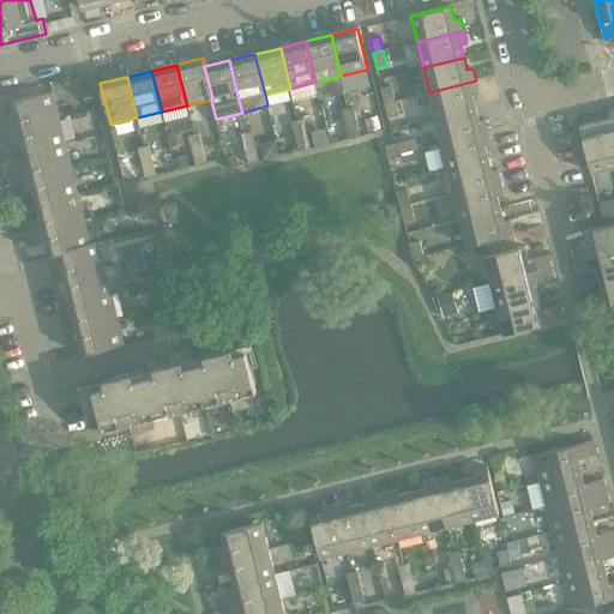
[(476,80),(429,92),(435,118),(476,108),(474,95),(480,94),(476,80)]
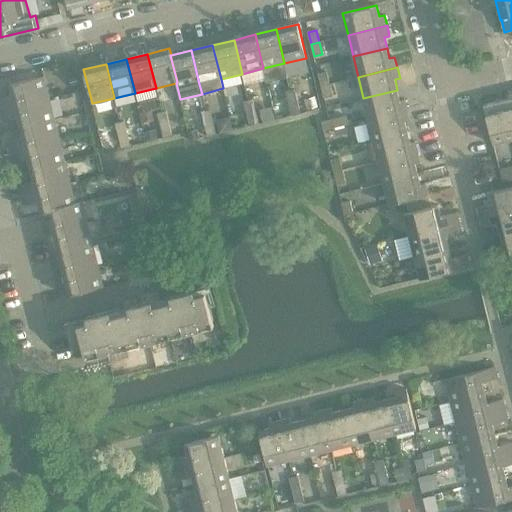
[(318,74),(321,86),(330,84),(327,72),(318,74)]
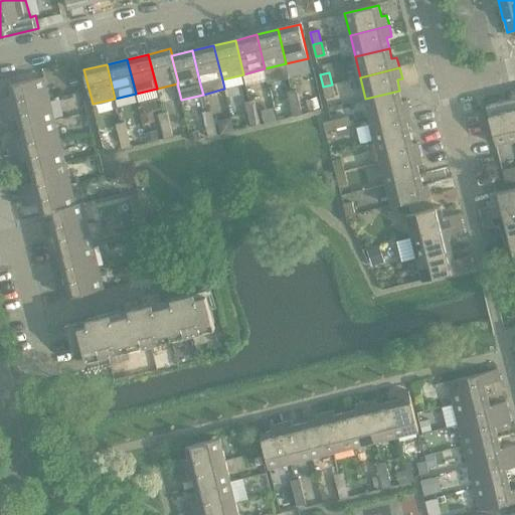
[(0,100),(0,110),(0,112),(50,100),(44,76),(10,86),(13,98),(0,100)]
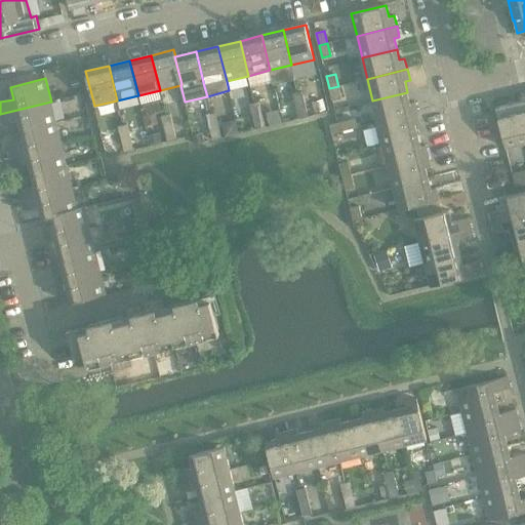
[(338,86),(329,88),(332,101),(341,98),(338,86)]
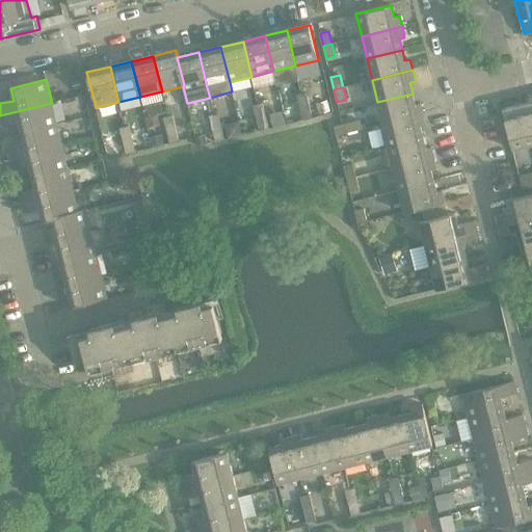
[(297,96),(300,108),(310,105),(307,92),(297,96)]
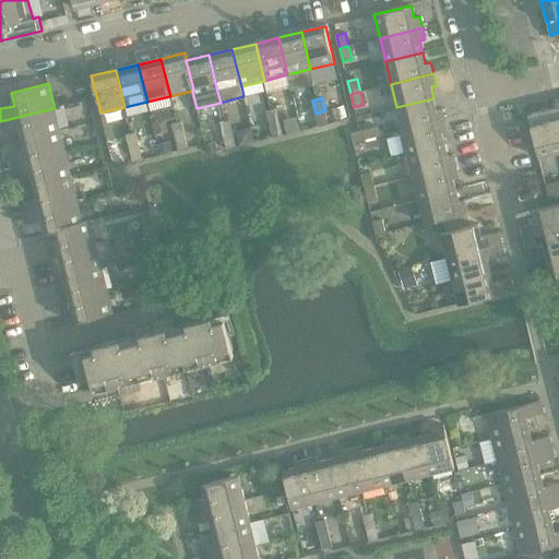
[(433,98),(396,107),(402,130),(444,120),(442,108),(437,110),(433,98)]
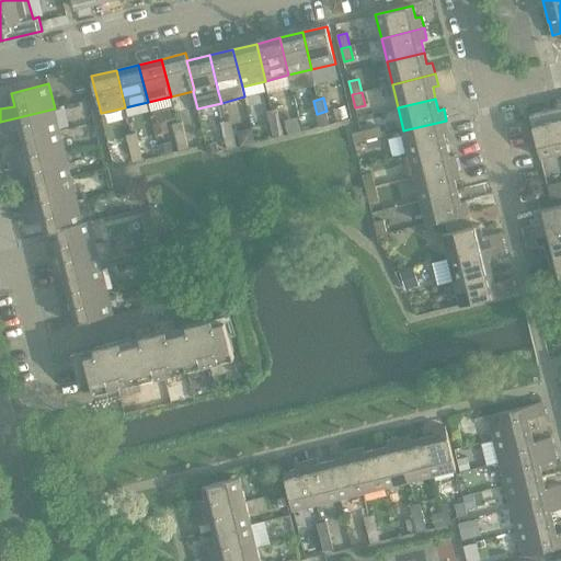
[(55,109),(0,122),(3,133),(20,128),(23,140),(60,132),(55,109)]
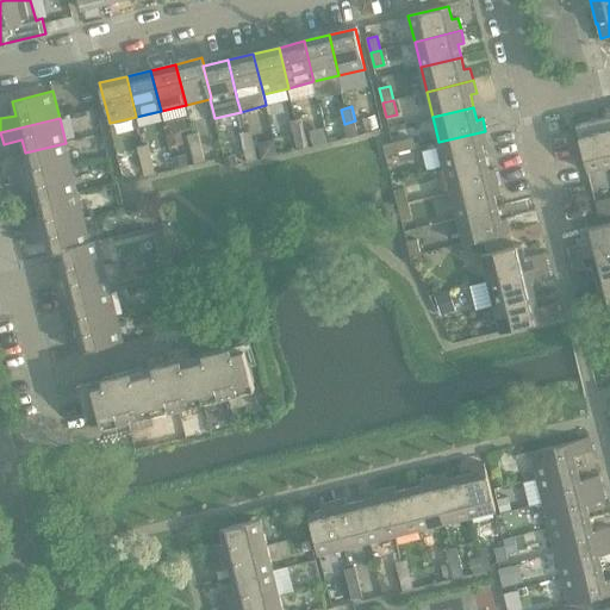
[(291,122),(294,136),(305,134),(300,119),(291,122)]
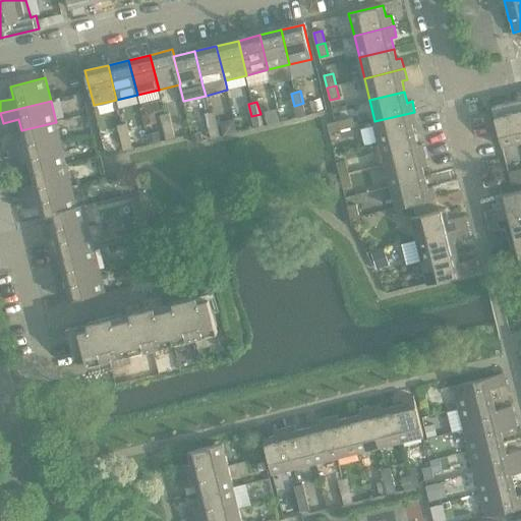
[(520,141),(520,126),(515,102),(493,107),(502,147),(520,141)]
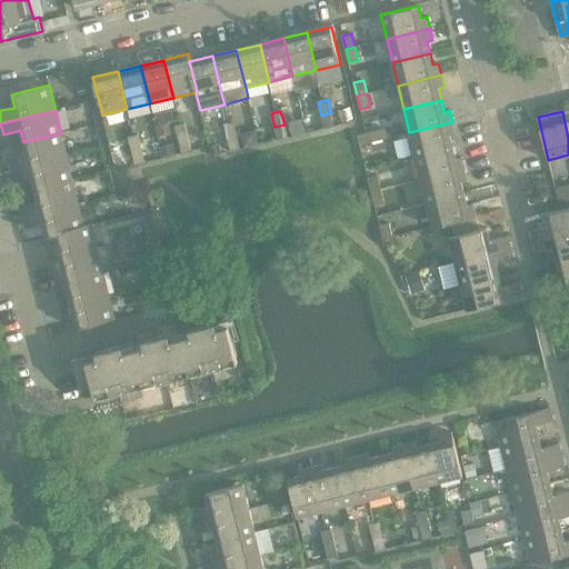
[(331,112),(321,116),(325,129),(335,127),(331,112)]
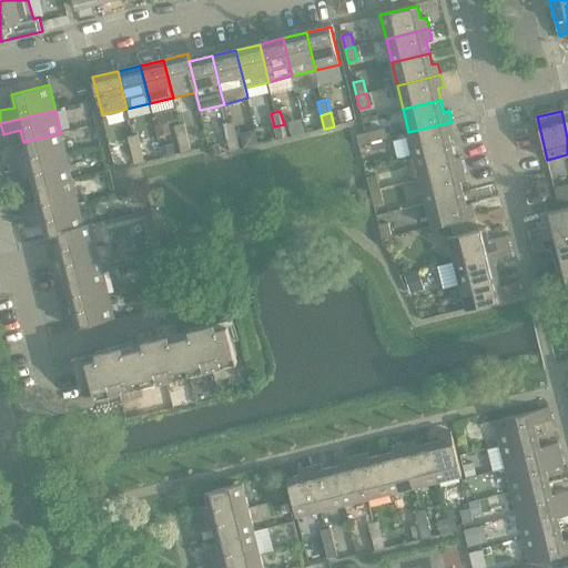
[(224,124),(227,138),(236,135),(233,122),(224,124)]
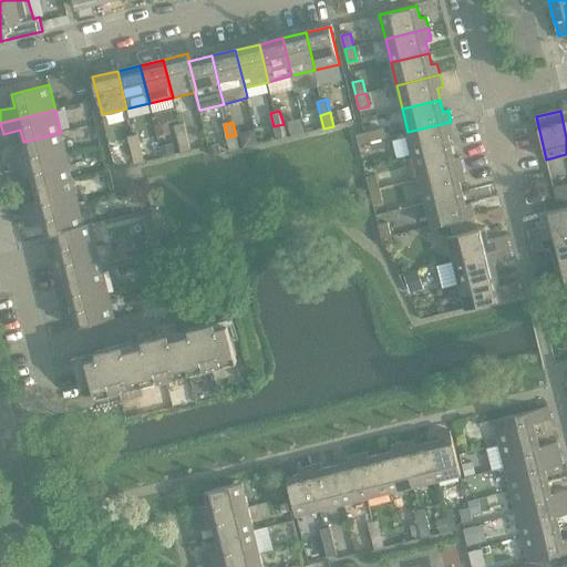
[(451,122),(408,132),(414,155),(452,146),(449,134),(454,133),(451,122)]
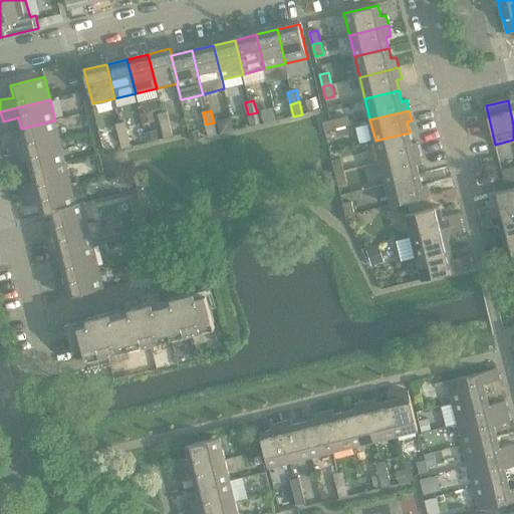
[(159,113),(162,126),(170,123),(167,111),(159,113)]
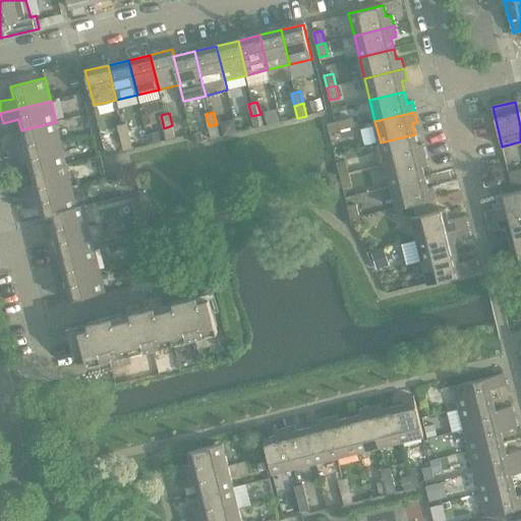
[(261,114),(251,116),(254,128),(264,126),(261,114)]
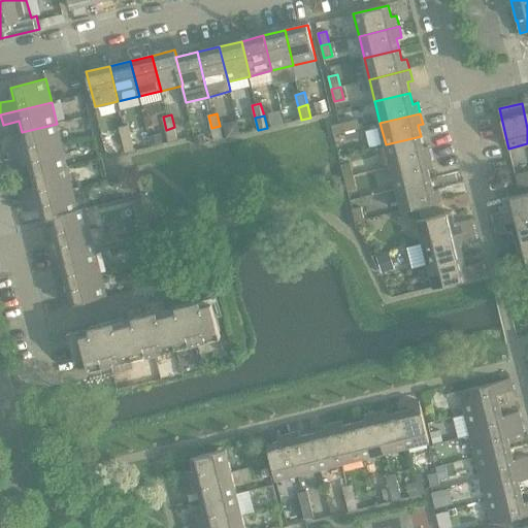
[(357,120),(344,123),(347,132),(360,129),(357,120)]
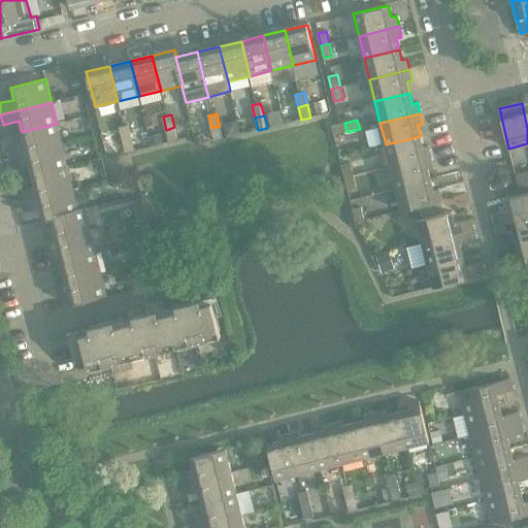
[(347,132),(344,123),(332,126),(334,135),(347,132)]
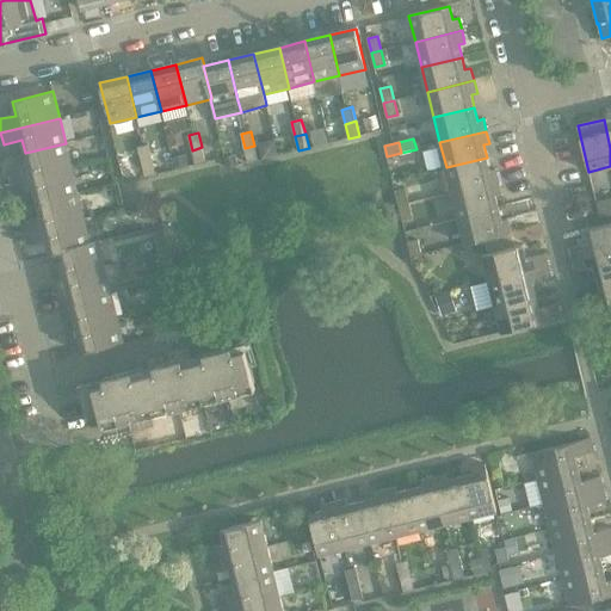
[(10,170),(13,183),(72,168),(66,143),(25,153),(28,165),(10,170)]
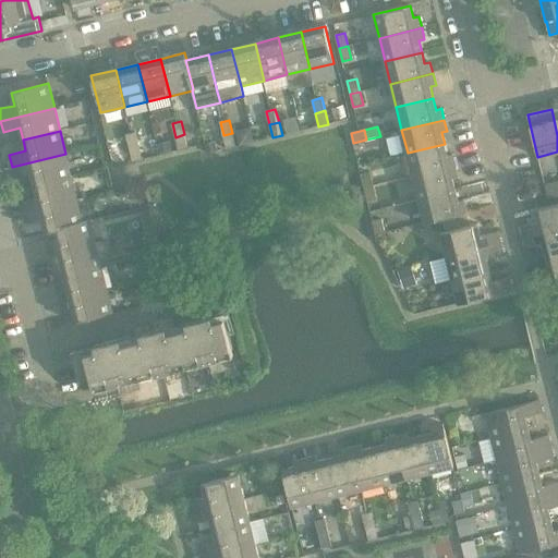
[(126,135),(130,148),(140,146),(135,133),(126,135)]
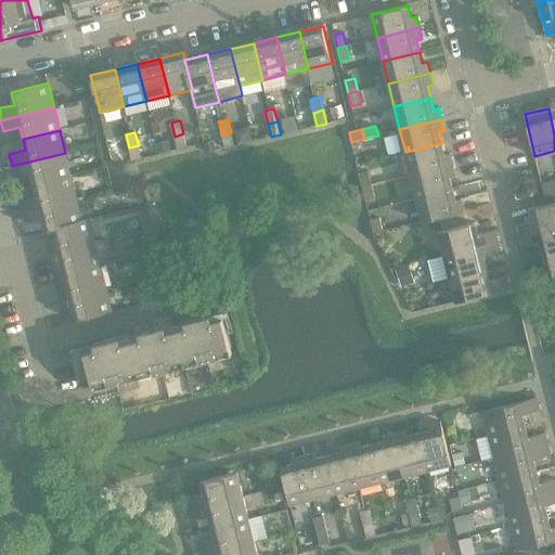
[(231,132),(222,134),(226,149),(234,145),(231,132)]
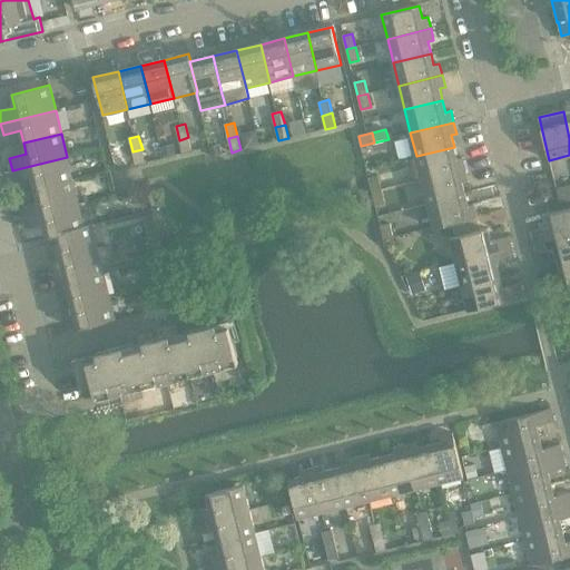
[(188,137),(179,140),(183,154),(192,150),(188,137)]
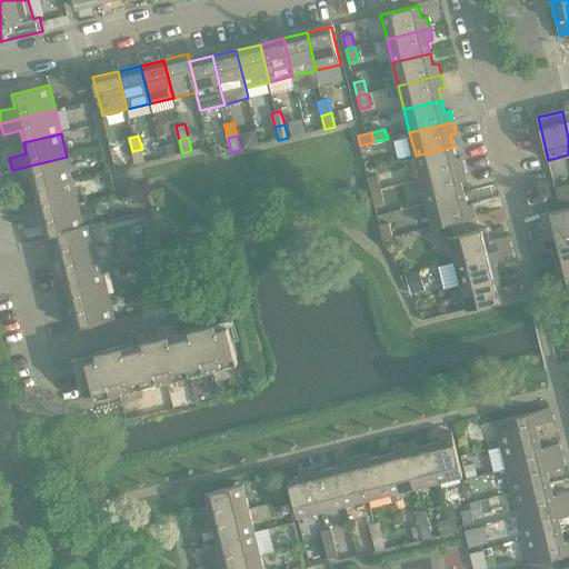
[(175,145),(161,148),(163,158),(177,155),(175,145)]
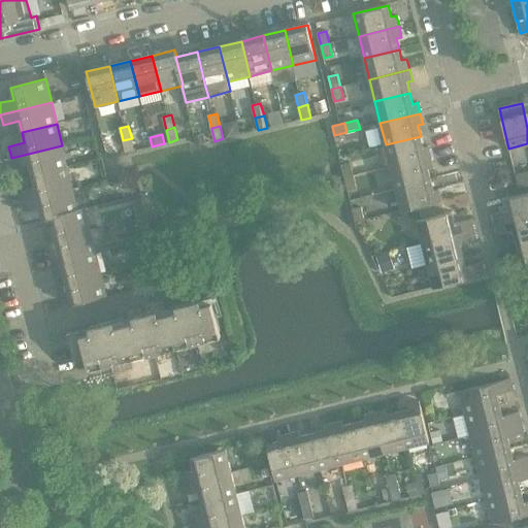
[(203,135),(195,137),(197,145),(205,143),(203,135)]
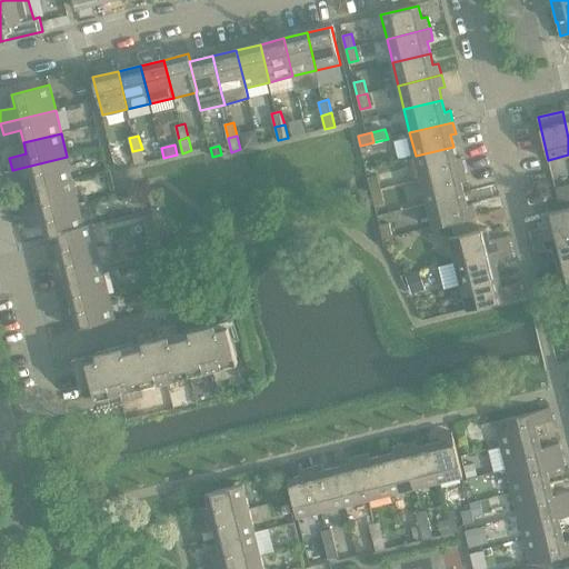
[(453,147),(416,156),(421,179),(465,169),(461,157),(456,159),(453,147)]
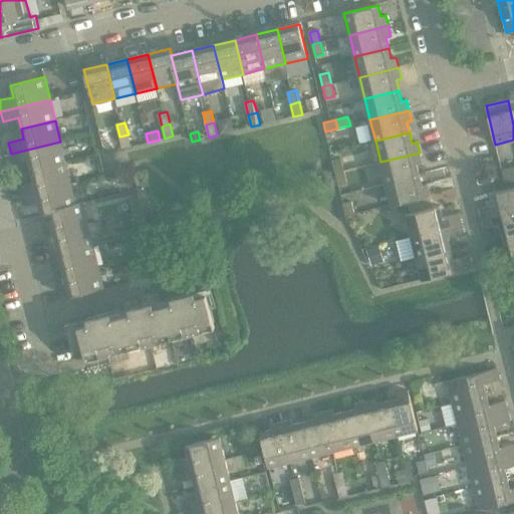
[(129,135),(119,137),(122,149),(132,147),(129,135)]
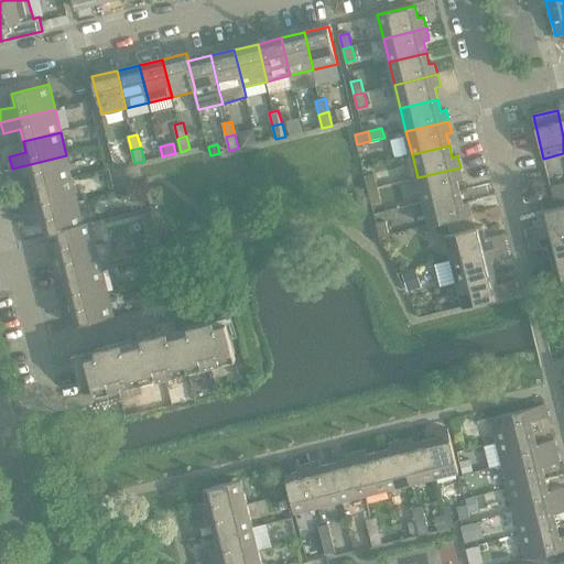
[(66,155),(12,169),(14,180),(32,175),(34,187),(72,179),(66,155)]
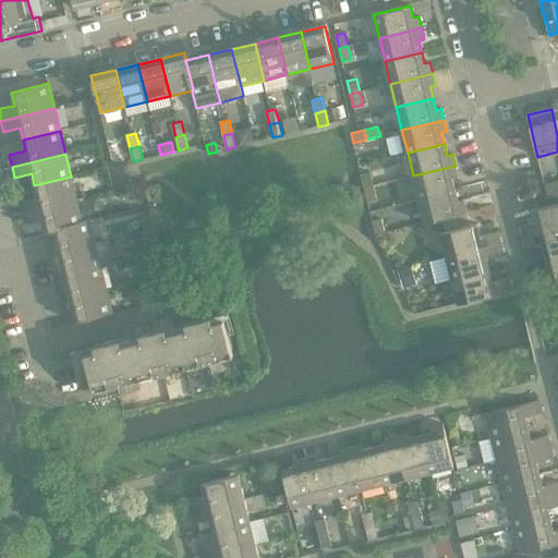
[(456,166),(413,176),(419,198),(456,190),(452,178),(458,177),(456,166)]
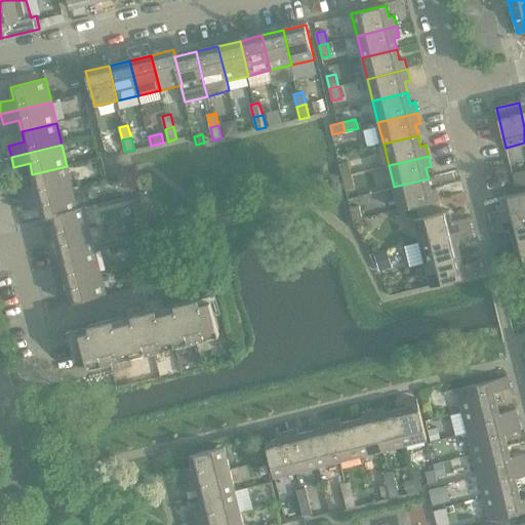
[(339,164),(342,176),(352,174),(349,162),(339,164)]
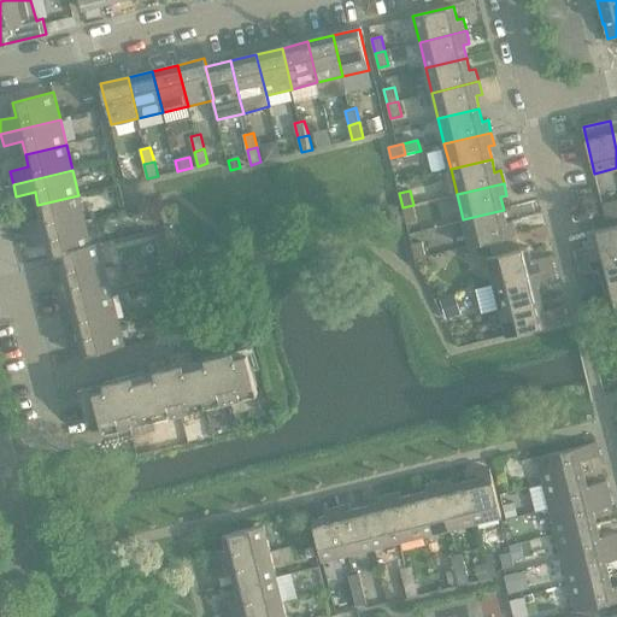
[(23,223),(25,235),(84,221),(78,195),(37,205),(41,218),(23,223)]
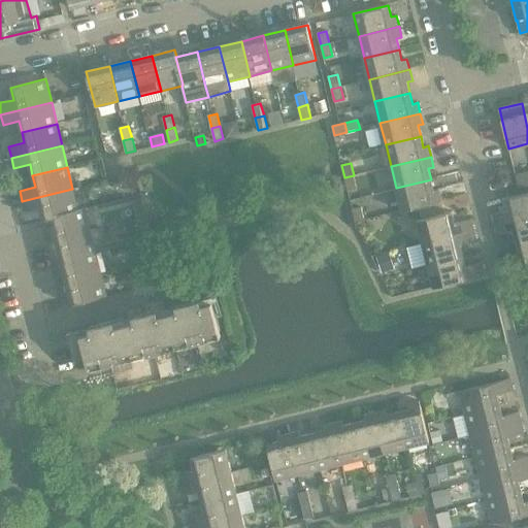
[(527,186),(527,172),(516,175),(519,189),(527,186)]
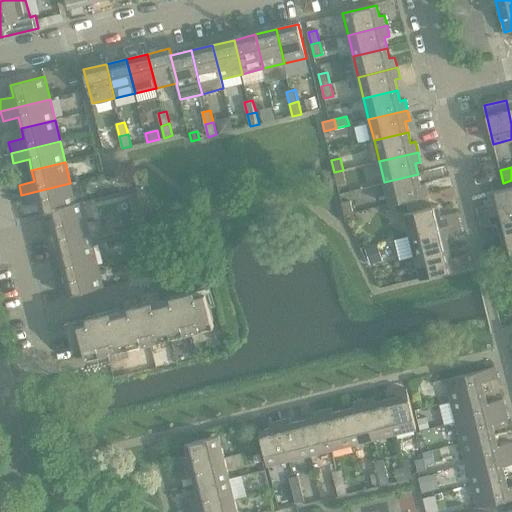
[(343,170),(334,172),(337,185),(346,182),(343,170)]
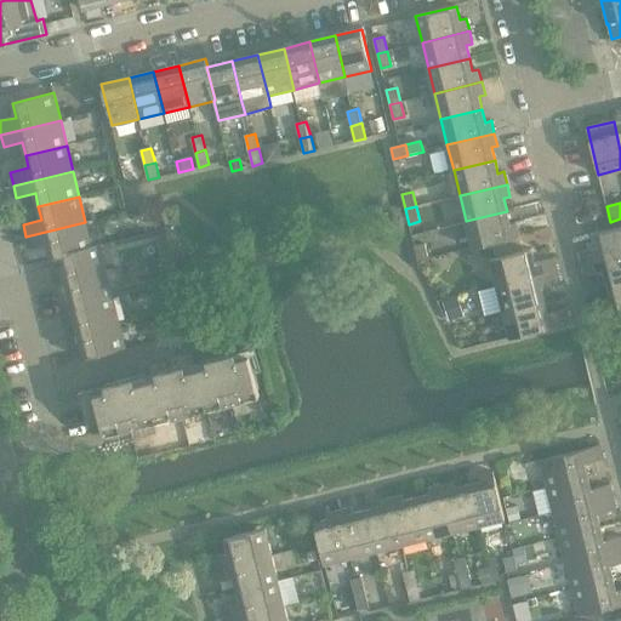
[(507,211),(466,221),(473,248),(493,243),(520,237),(517,222),(511,223),(507,211)]
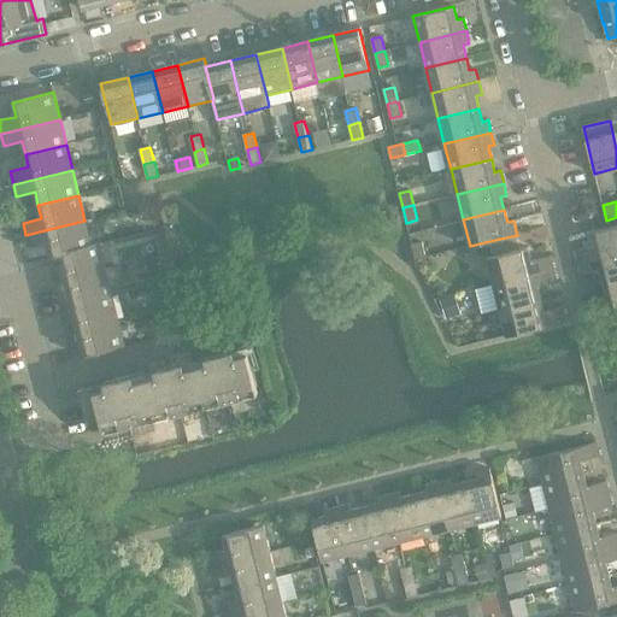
[(84,221),(25,235),(29,248),(47,244),(51,258),(59,256),(59,254),(92,246),(90,245),(84,221)]
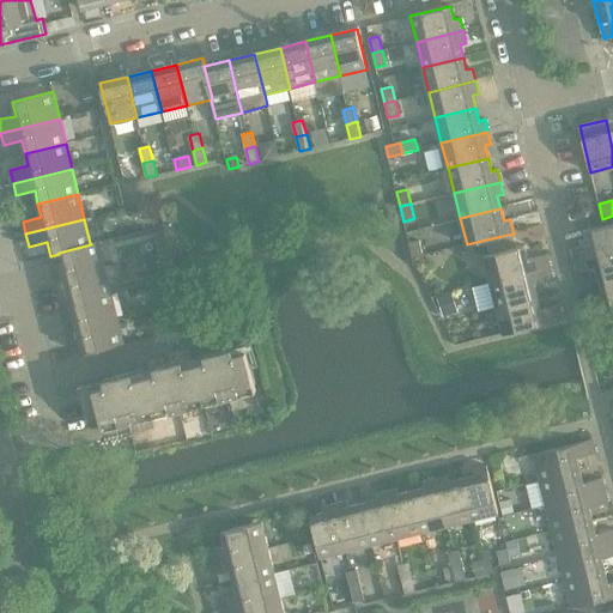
[(572,249),(576,261),(612,252),(612,223),(588,230),(590,244),(572,249)]
